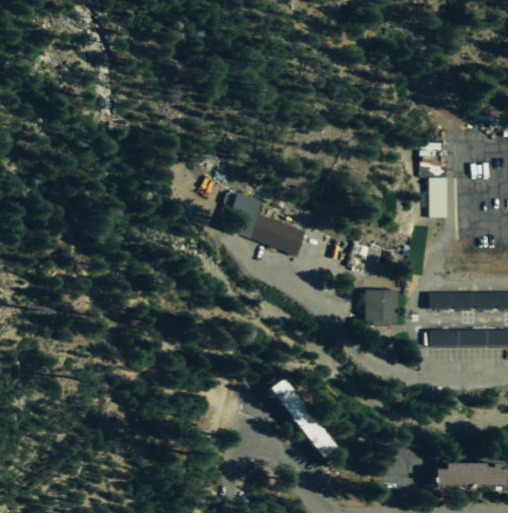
[(447,216),(429,216),(429,176),(420,176),(420,155),(447,156),(447,216)]
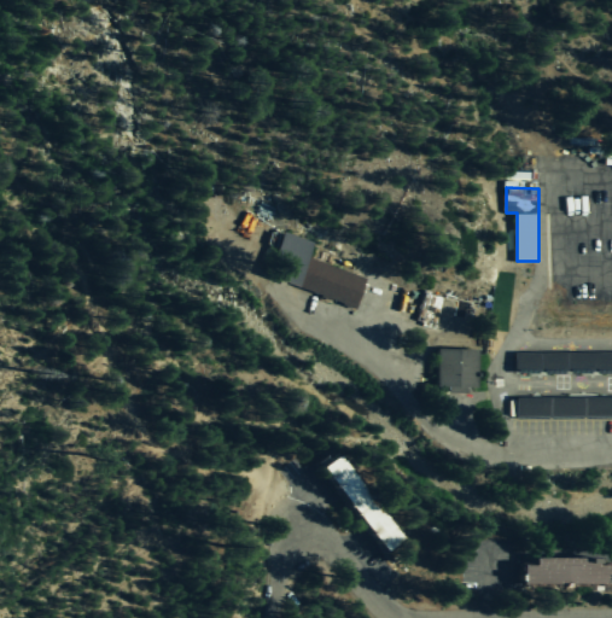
[(274,231),(284,234),(279,248),(269,243),(274,231)]
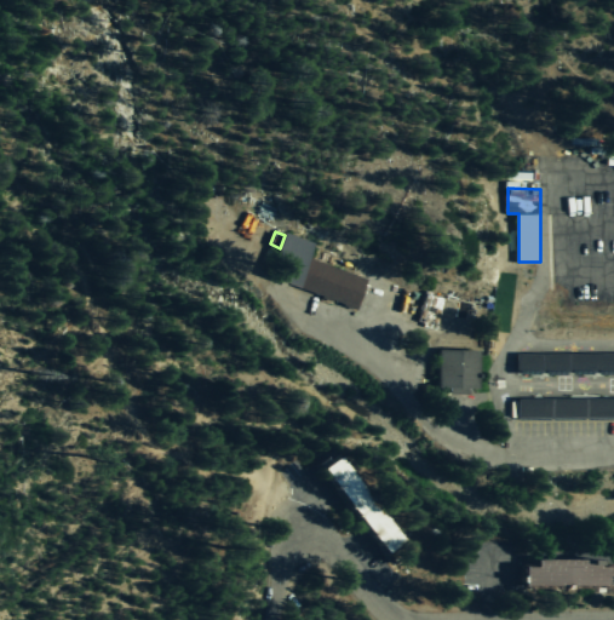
[(359,309),(271,276),(287,233),(316,244),(311,257),(369,280),(359,309)]
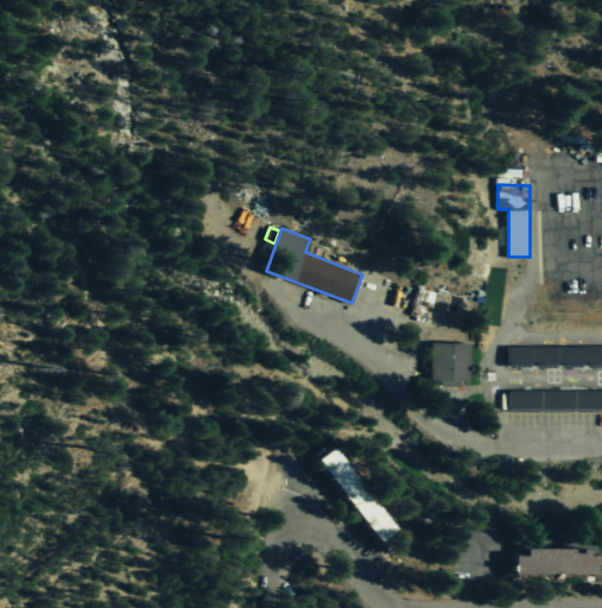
[(471,342),(471,380),(461,380),(461,387),(444,386),(444,380),(432,380),(433,342),(471,342)]
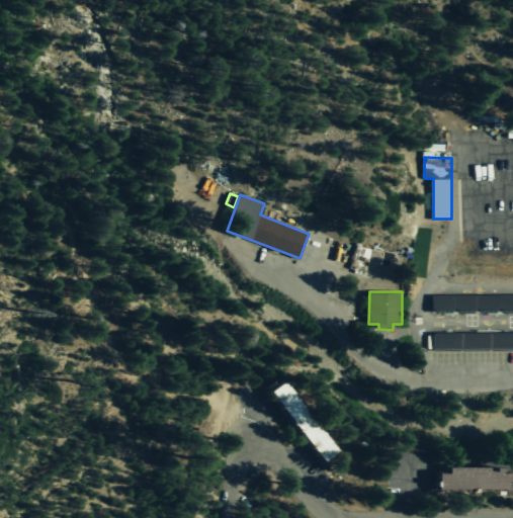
[(512,293),(434,295),(434,312),(512,310),(512,293)]
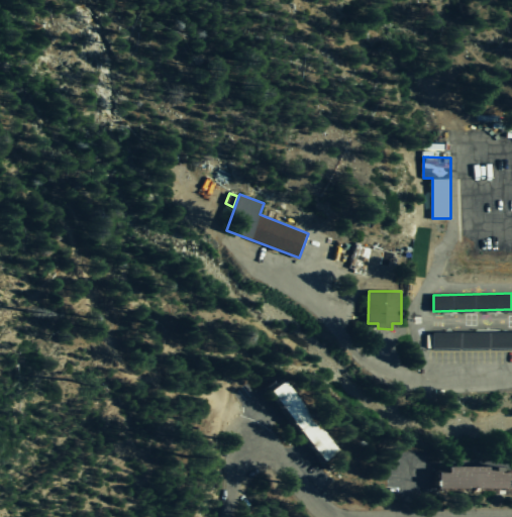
[(511,331),(434,331),(434,347),(511,347),(511,331)]
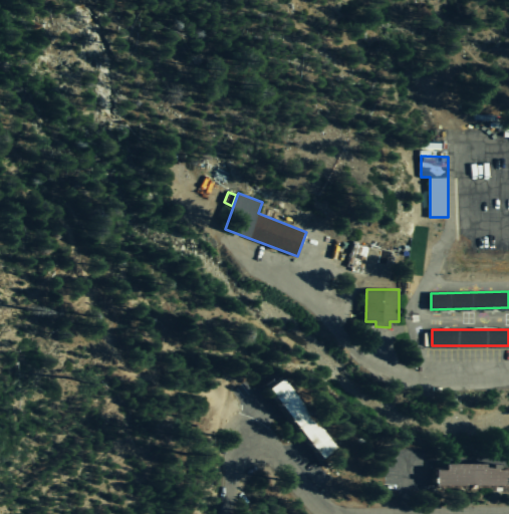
[(270,389),(285,377),(337,449),(323,459),(270,389)]
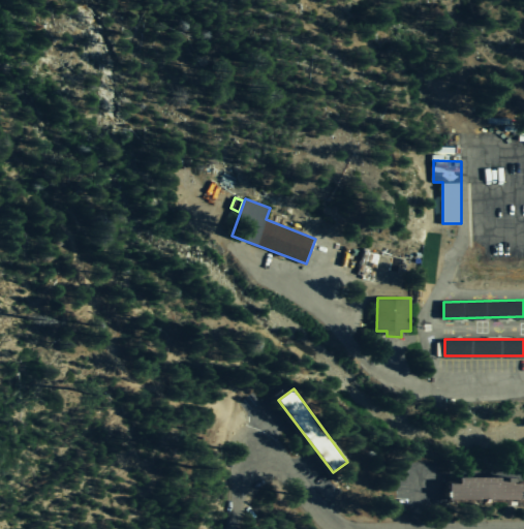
[(460,477),(514,477),(514,484),(523,484),(523,499),(450,499),(450,484),(460,484),(460,477)]
